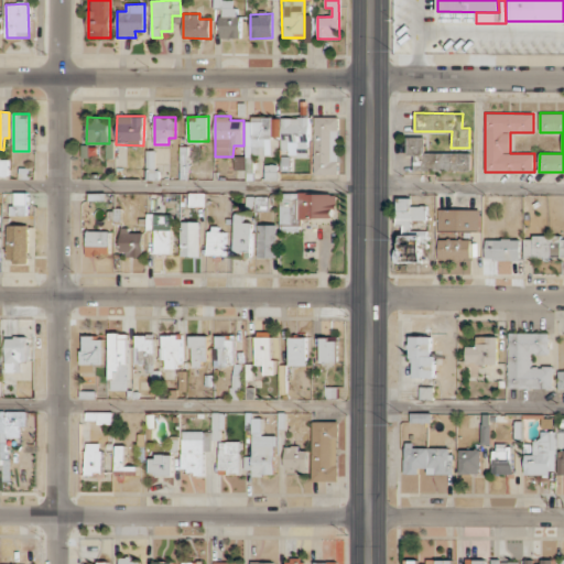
[(310,154),(308,117),(246,118),(247,155),(266,155),(266,138),(281,138),(282,154),(310,154)]
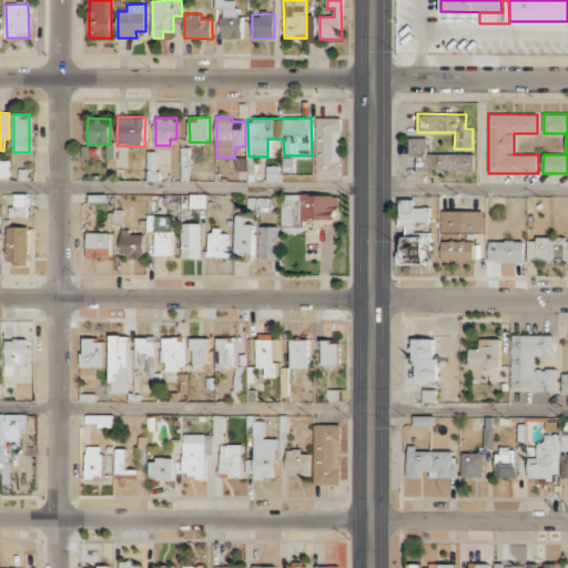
[(341,176),(342,118),(317,118),(316,176),(341,176)]
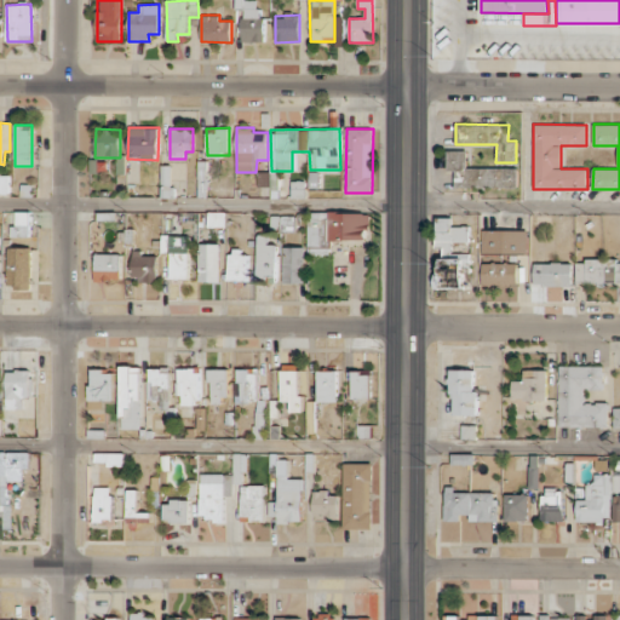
[(518,188),(517,167),(468,168),(466,150),(446,150),(446,171),(454,171),(455,188),(518,188)]
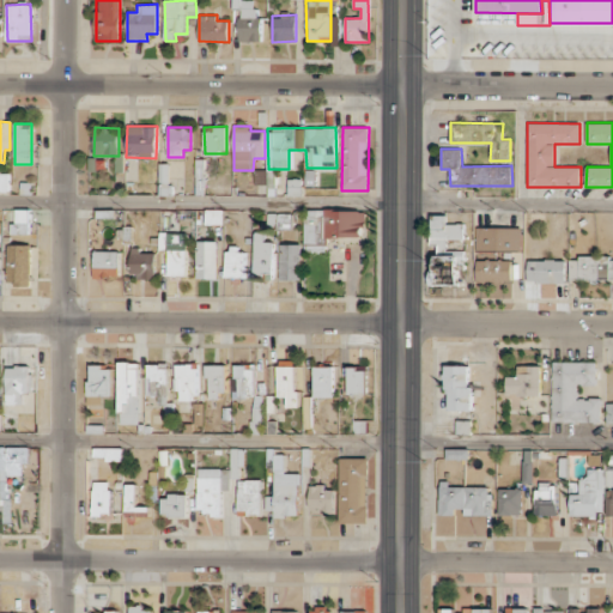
[(289,196),(302,195),(302,178),(287,178),(289,196)]
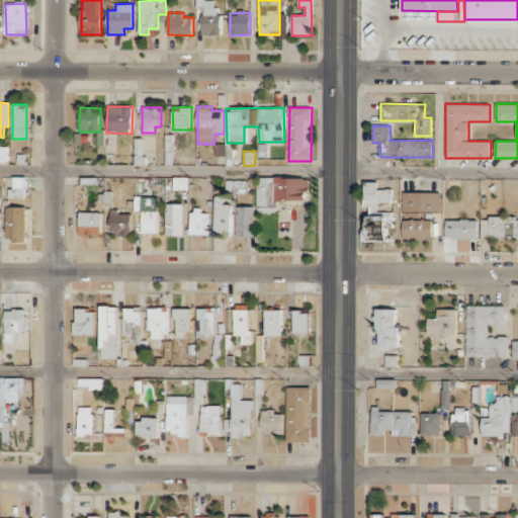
[(10,197),(24,198),(24,177),(10,177),(10,197)]
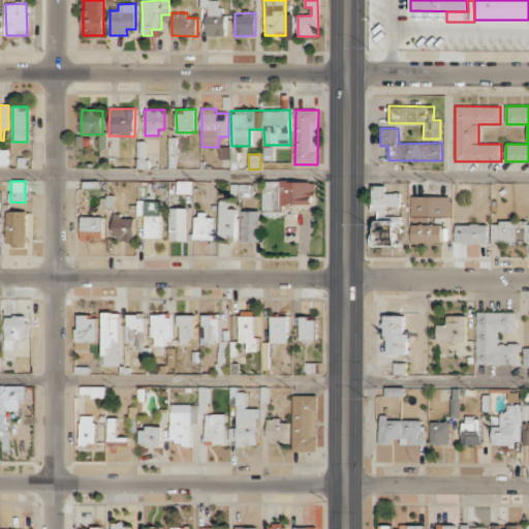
[(178,181),(177,193),(191,193),(191,182),(178,181)]
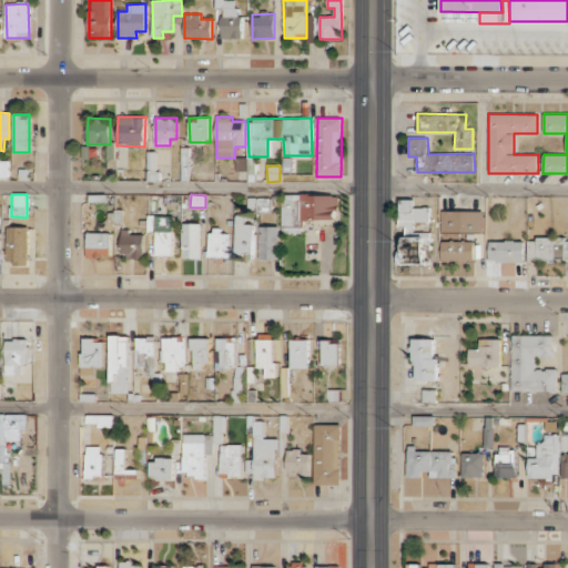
[(302,222),(337,221),(337,194),(281,195),(282,233),(302,232),(302,222)]
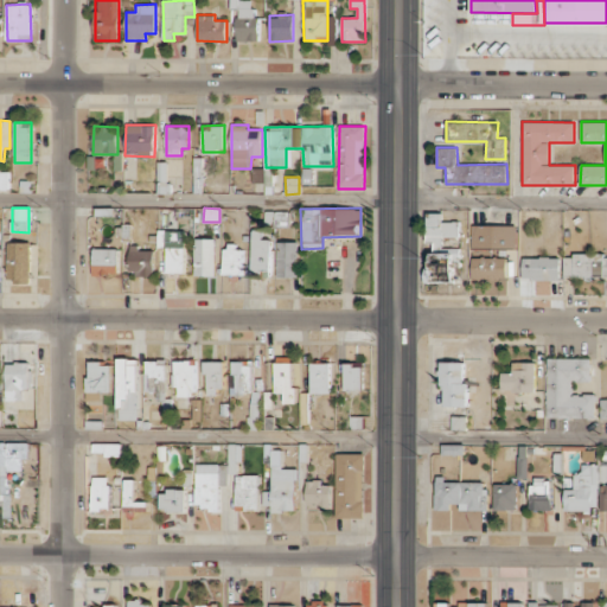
[(425,282),(457,282),(457,257),(443,256),(443,237),(459,237),(459,222),(441,222),(441,213),(427,213),(426,243),(432,243),(432,267),(425,267),(425,282)]
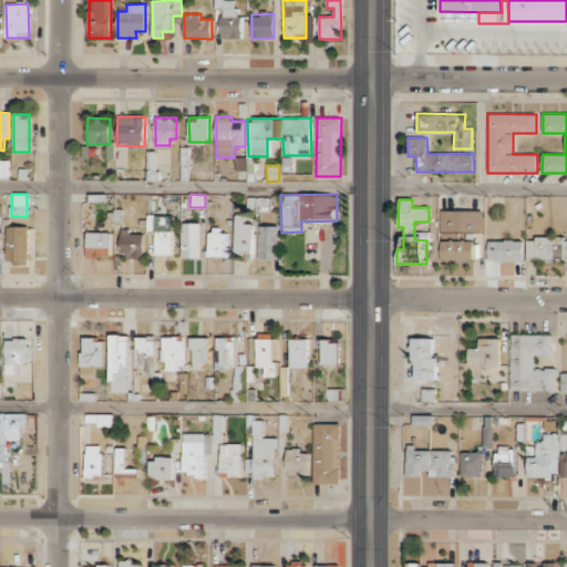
[(482,210),(440,210),(440,229),(482,229),(482,210)]
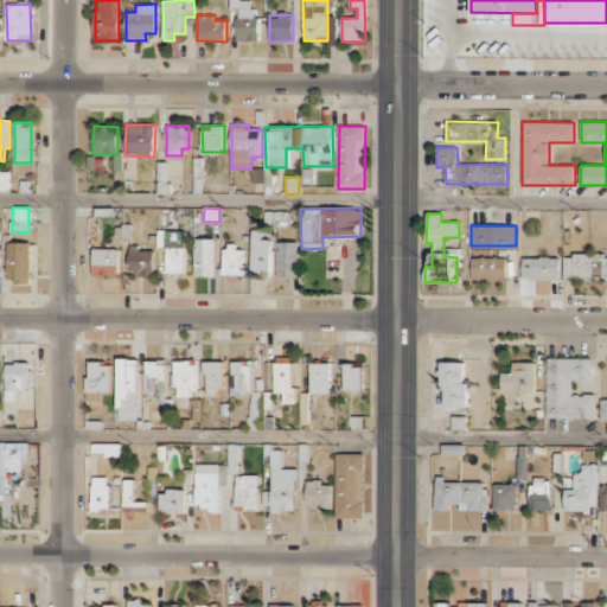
[(167,248),(166,273),(185,273),(185,231),(158,230),(158,248),(167,248)]
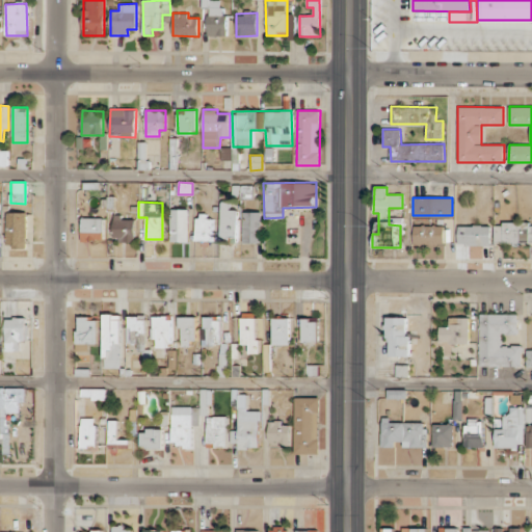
[(230,202),(221,202),(220,239),(237,239),(237,210),(230,210),(230,202)]
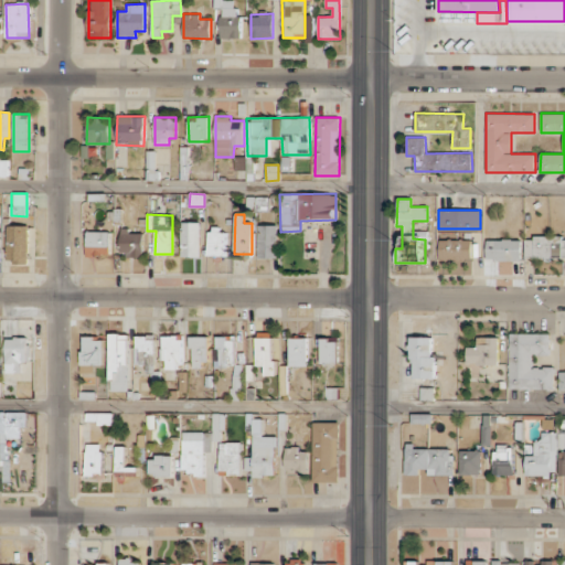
[(200,257),(201,222),(181,222),(181,256),(200,257)]
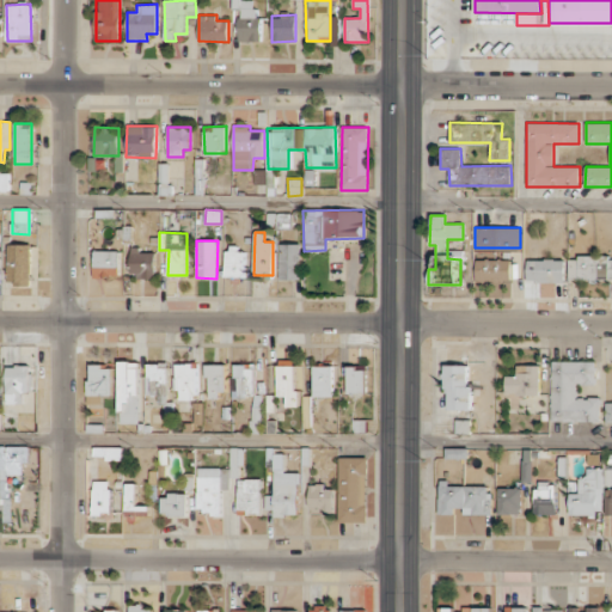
[(32,245),(8,244),(7,282),(31,283),(32,245)]
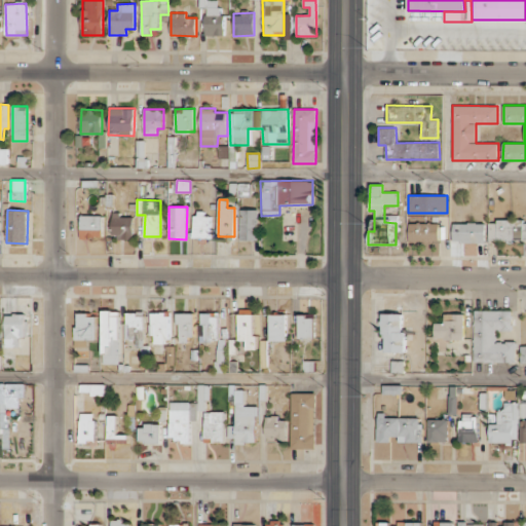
[(258,210),(239,210),(239,240),(258,240),(258,210)]
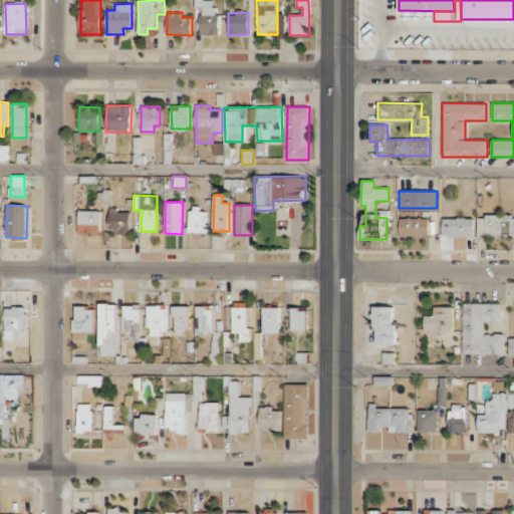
[(206,233),(206,209),(190,208),(190,232),(206,233)]
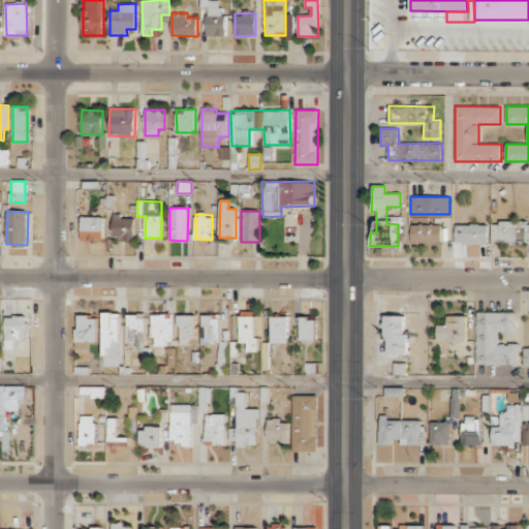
[(103,239),(103,217),(82,216),(82,239),(103,239)]
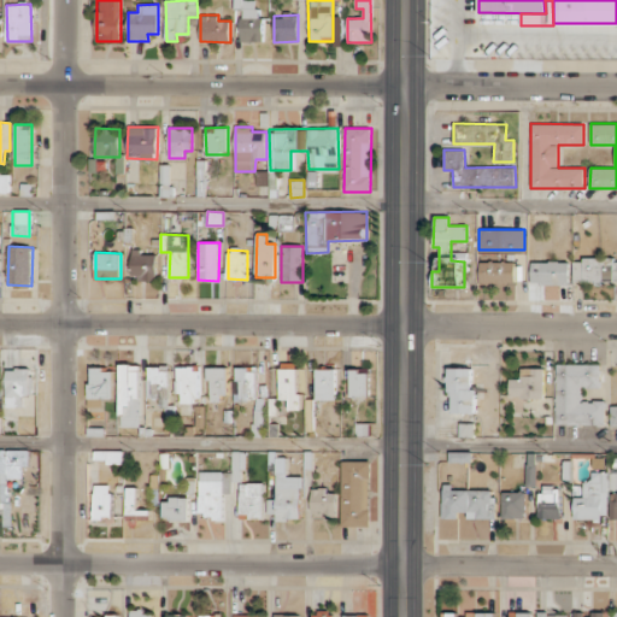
[(131,278),(157,280),(158,253),(133,252),(131,278)]
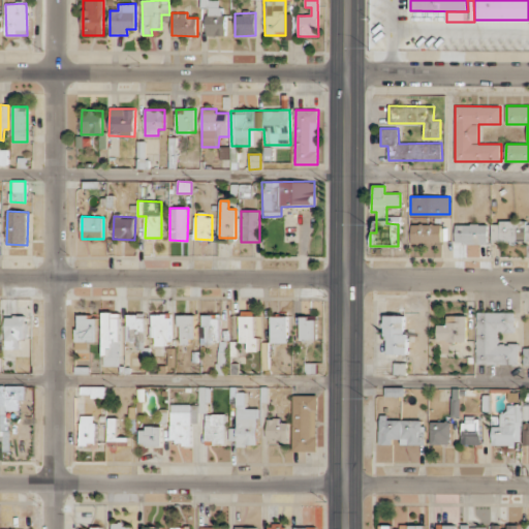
[(492,241),(528,242),(528,225),(526,225),(526,222),(492,221),(492,241)]
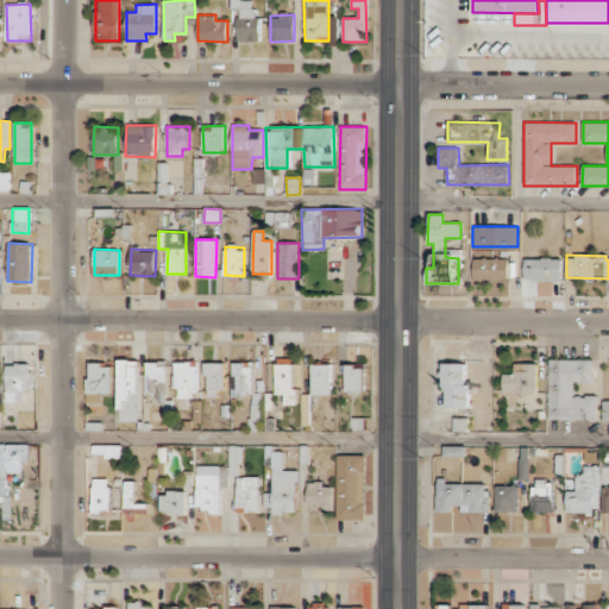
[(508,258),(472,258),(473,284),(508,283),(508,258)]
